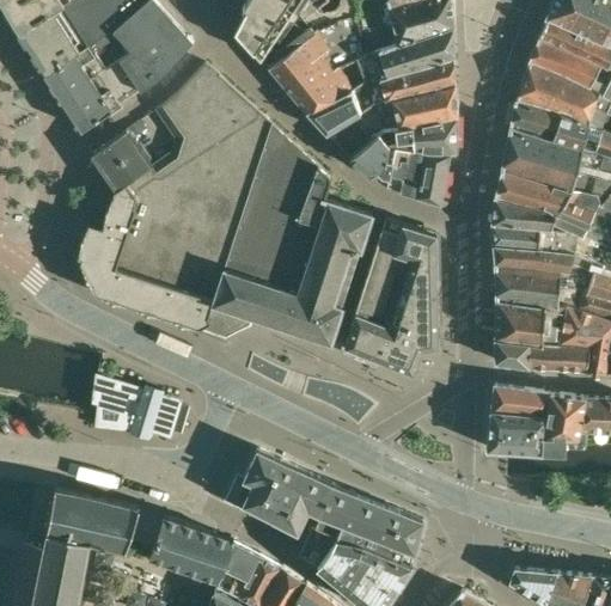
[(7,0),(26,31),(74,0),(7,0)]
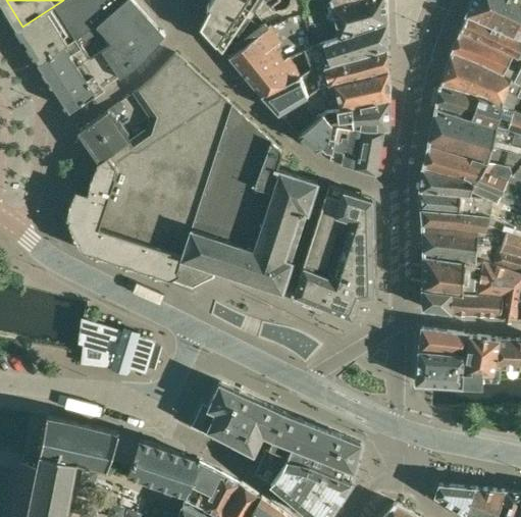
[(63,0),(22,27),(15,31),(37,66),(128,0),(63,0)]
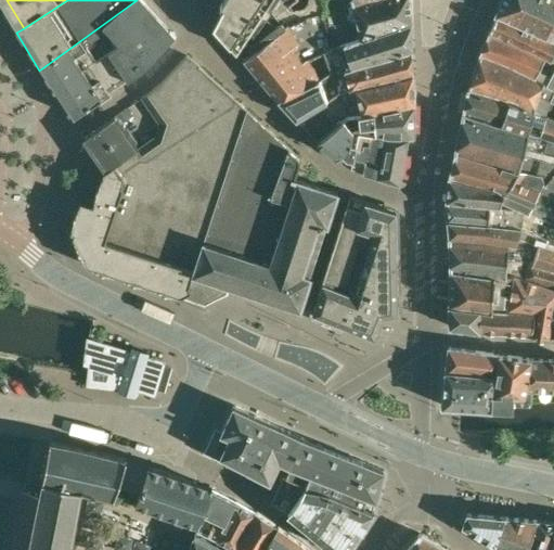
[(137,0),(39,71),(39,72),(73,122),(132,82),(141,76),(172,41),(137,0)]
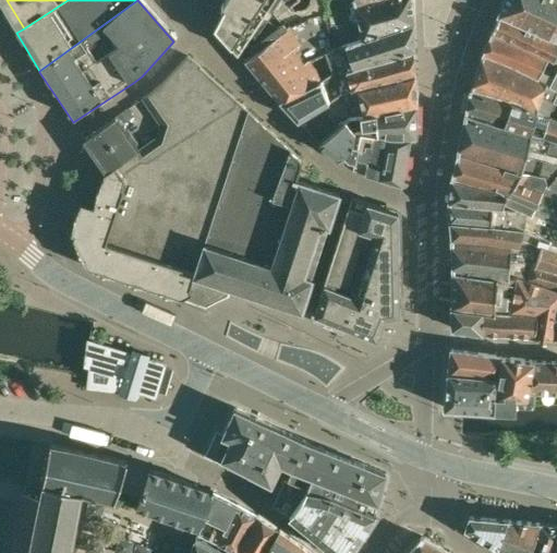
[(222,13),(213,32),(237,58),(240,53),(245,62),(246,62),(282,38),(268,19),(256,27),(245,16),(229,0),(228,0),(222,13)]
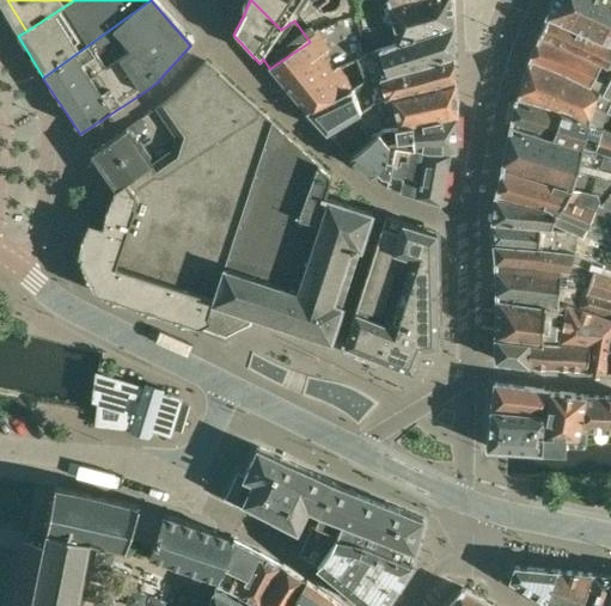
[(251,0),(269,18),(281,30),(294,20),(310,42),(336,25),(360,18),(353,0),(251,0)]
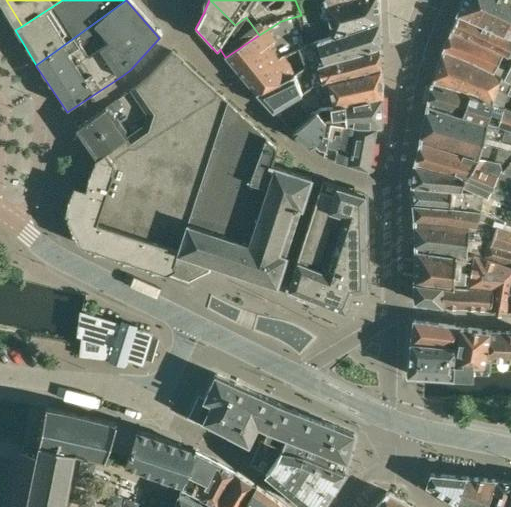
[(377,23),(376,0),(346,0),(332,5),(317,10),(301,15),(281,21),(285,30),(289,39),(296,53),(315,45),(316,49),(377,23)]
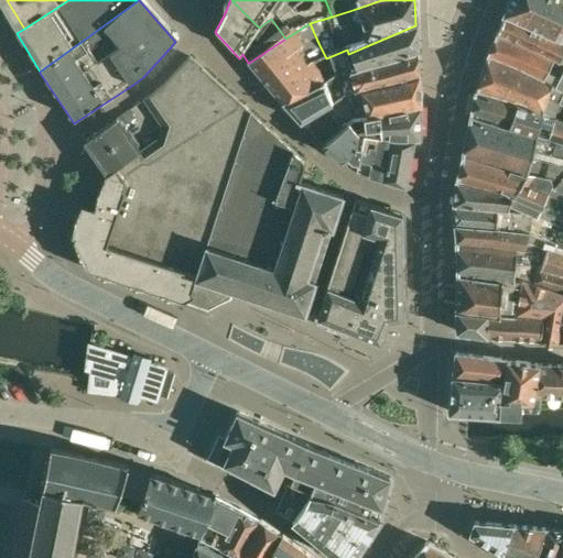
[(381,0),(345,0),(349,11),(366,6),(381,0)]
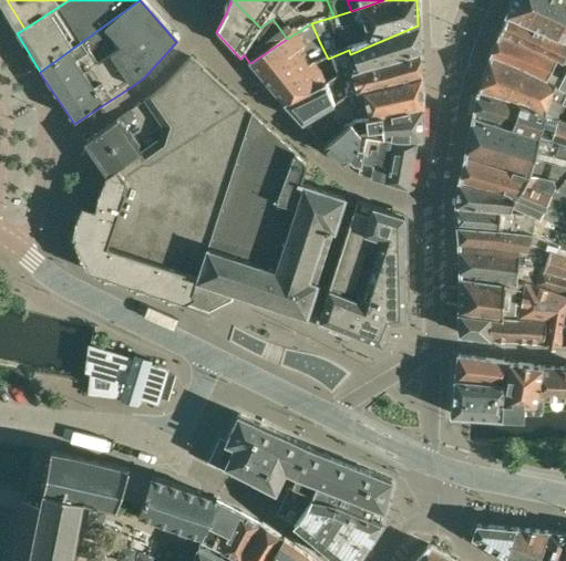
[(565,0),(514,0),(506,20),(507,21),(565,43),(565,0)]
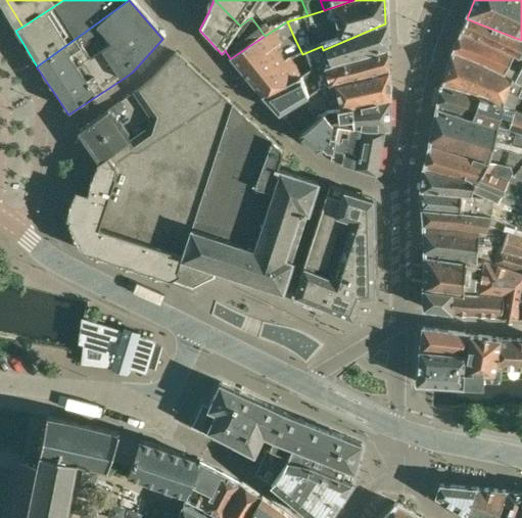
[(521,40),(468,19),(460,36),(518,61),(521,62),(521,40)]
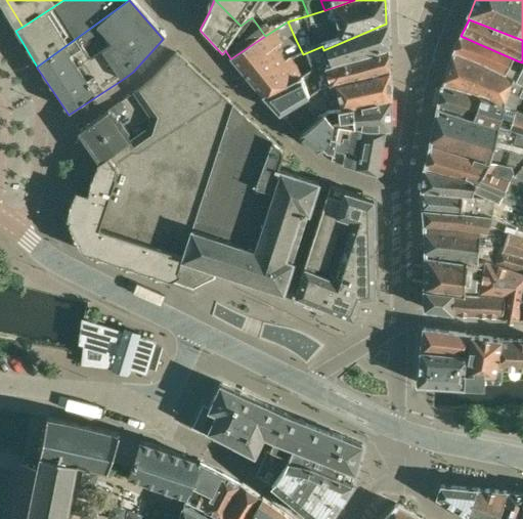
[(229,59),(228,59),(228,60),(238,72),(296,40),(292,31),(288,22),(265,36),(231,58),(229,59)]
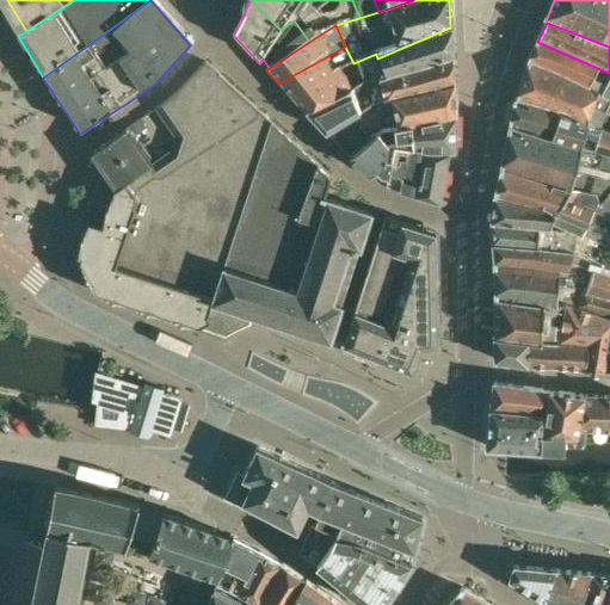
[(377,59),(357,68),(363,84),(377,82),(451,60),(450,28),(377,59)]
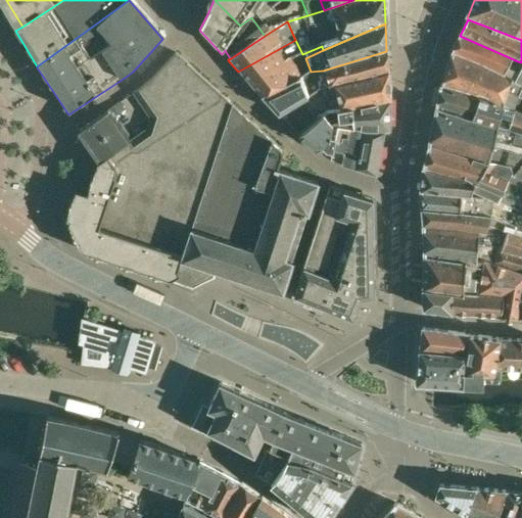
[(521,62),(518,61),(460,36),(452,56),(521,88),(521,62)]
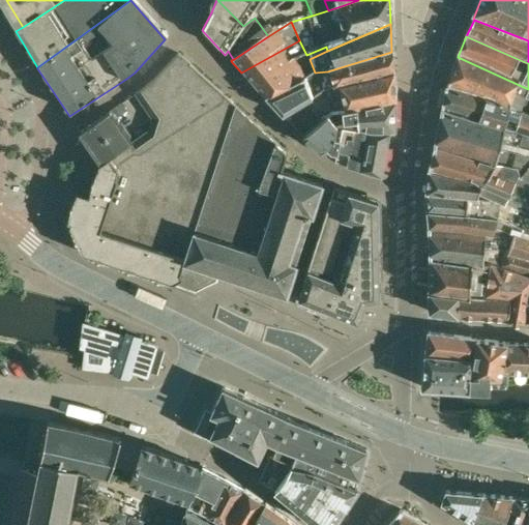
[(299,40),(241,73),(264,100),(303,81),(293,62),(306,55),(299,40)]
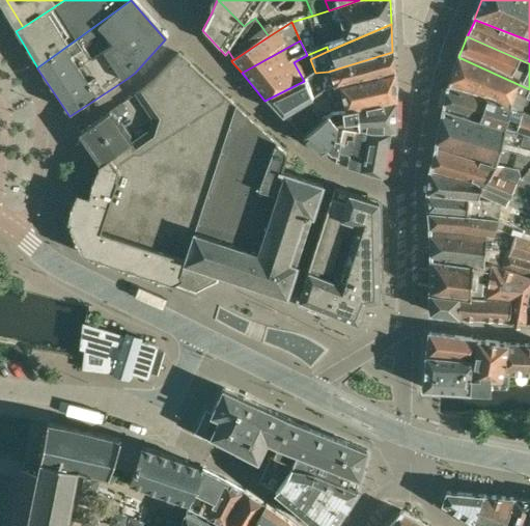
[(316,74),(304,81),(312,101),(325,92),(337,88),(393,76),(392,52),(328,72),(315,73),(316,74)]
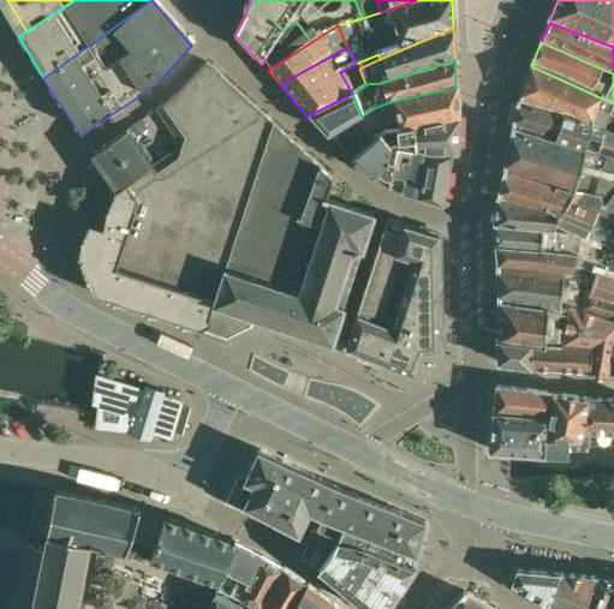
[(613,103),(531,66),(518,105),(590,132),(590,130),(604,135),(603,137),(613,141),(613,103)]
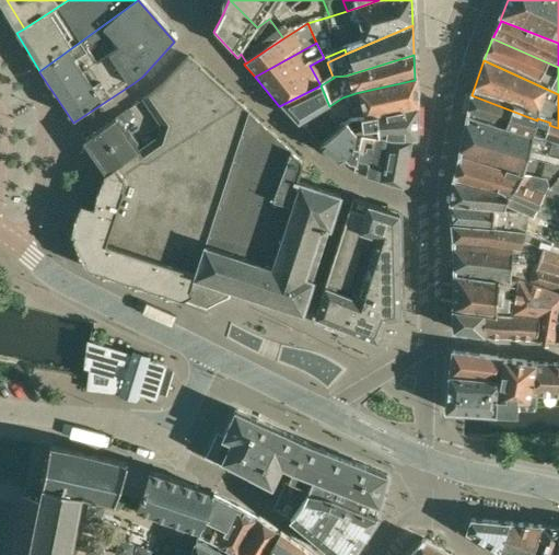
[(138,154),(106,176),(103,180),(93,209),(81,206),(70,239),(88,275),(207,312),(235,292),(196,280),(221,200),(219,198),(249,137),(256,124),(188,61),(160,93),(140,106),(158,131),(151,146),(138,154)]
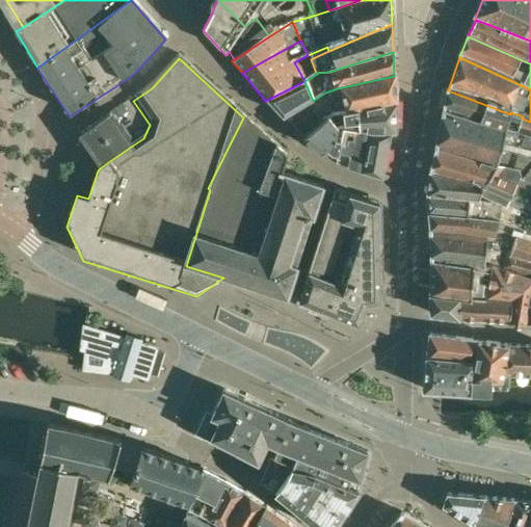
[(312,103),(284,121),(303,140),(323,123),(327,119),(329,116),(395,104),(394,76),(338,88),(325,93),(313,101),(312,102),(312,103)]
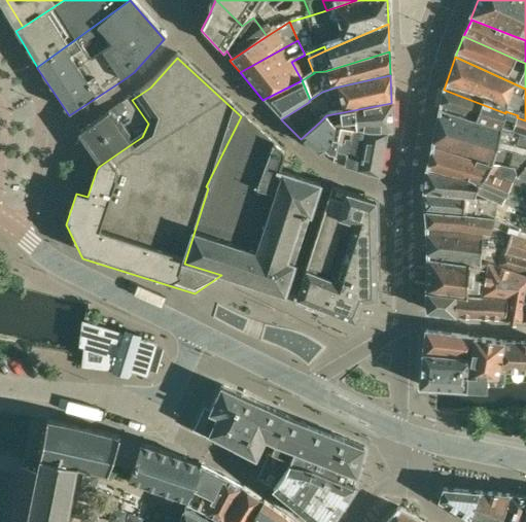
[(302,80),(263,100),(281,119),(309,102),(309,101),(310,100),(302,80)]
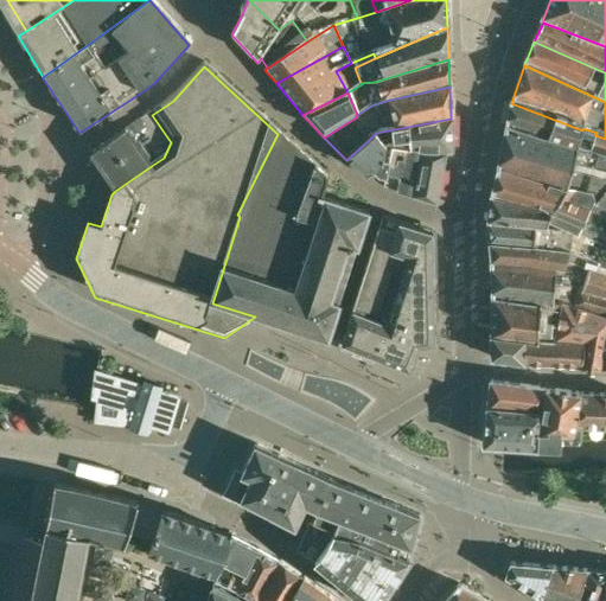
[(511,103),(506,129),(576,151),(582,130),(511,103)]
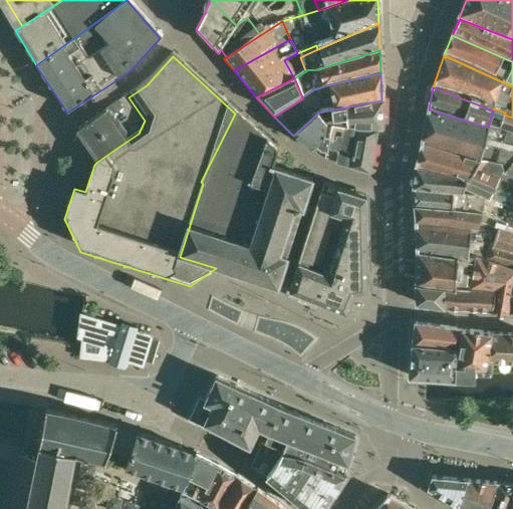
[(318,112),(316,114),(325,124),(331,125),(341,128),(355,130),(376,131),(376,132),(381,132),(381,100),(318,112)]
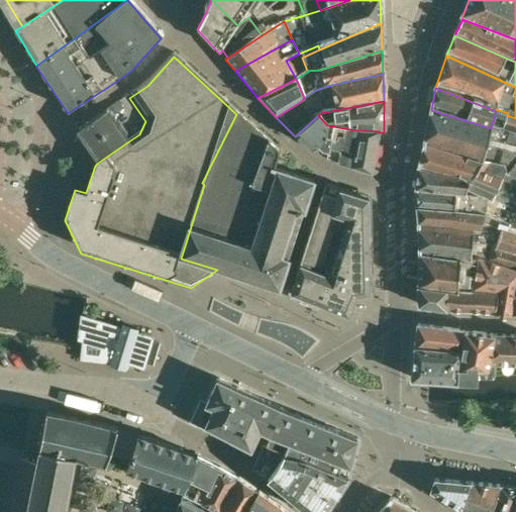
[(116,106),(106,113),(112,121),(122,114),(116,106)]
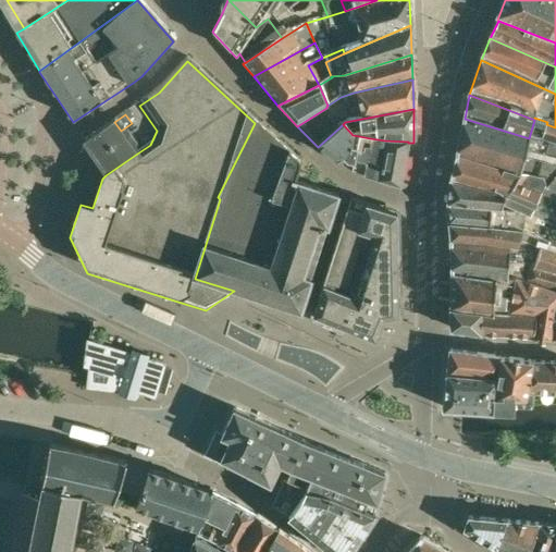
[(529,138),(465,119),(457,157),(538,178),(547,188),(555,178),(555,146),(542,143),(529,138)]
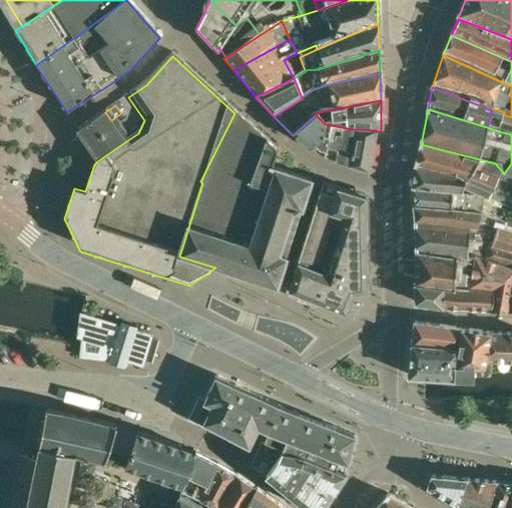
[(105,112),(76,132),(97,161),(126,141),(111,120),(105,112)]
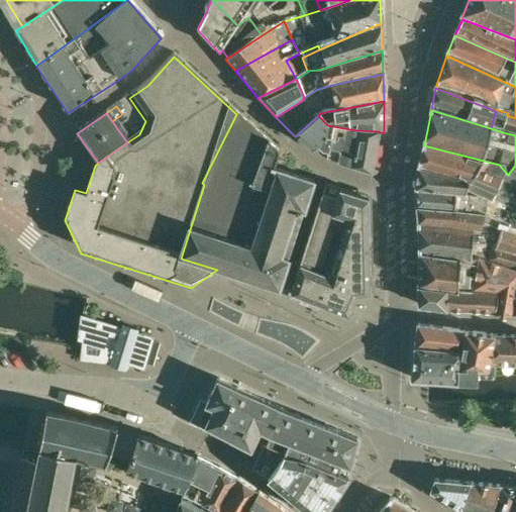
[(181,259),(217,270),(280,290),(313,183),(272,170),(278,152),(236,114),(230,126),(202,183),(204,185),(181,259)]
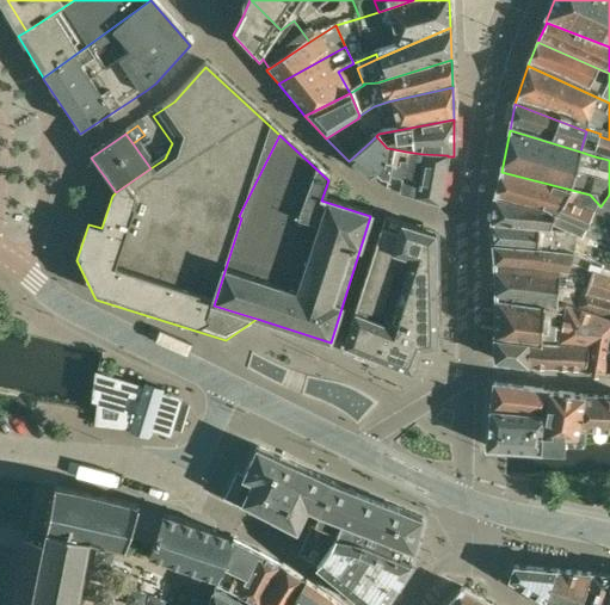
[(371,141),(349,161),(367,178),(368,179),(386,190),(394,149),(387,148),(376,136),(371,141)]
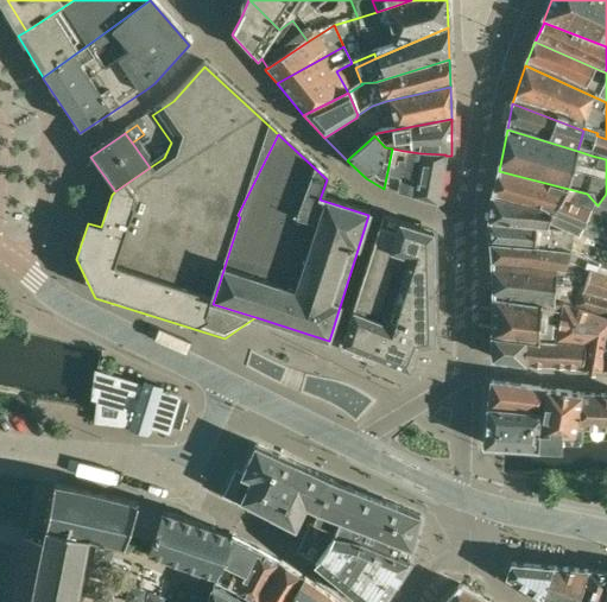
[(606,139),(596,135),(592,156),(606,159),(606,139)]
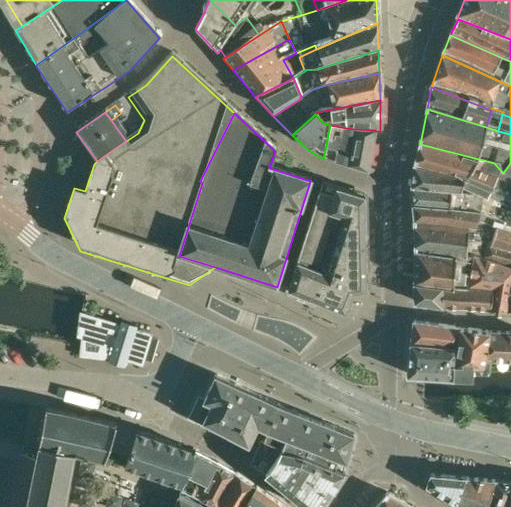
[(330,125),(323,159),(333,162),(340,127),(330,125)]
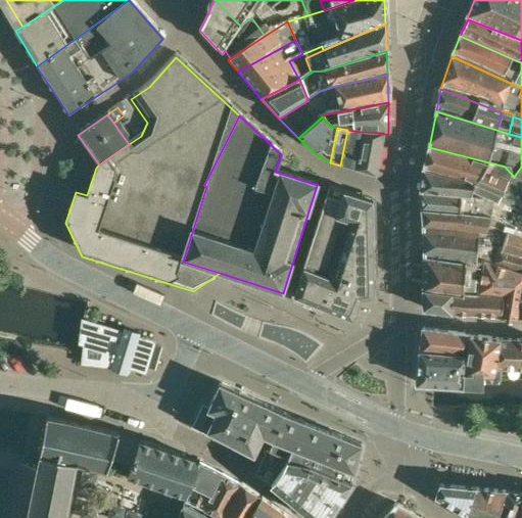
[(340,166),(340,167),(375,177),(383,134),(383,133),(362,132),(347,130),(340,166)]
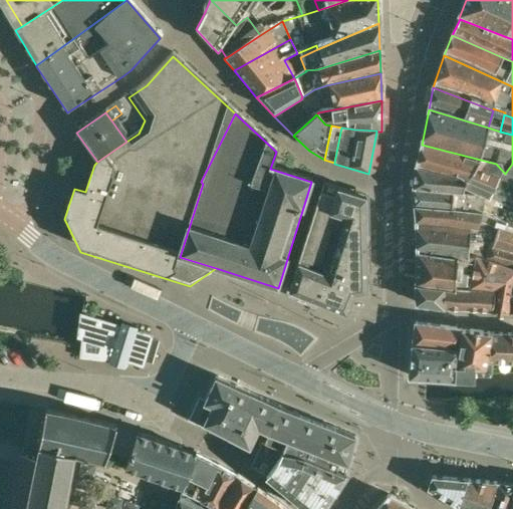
[(422,145),(417,166),(464,184),(462,190),(474,194),(472,201),(486,203),(491,203),(496,205),(512,211),(512,164),(505,174),(496,164),(422,145)]
